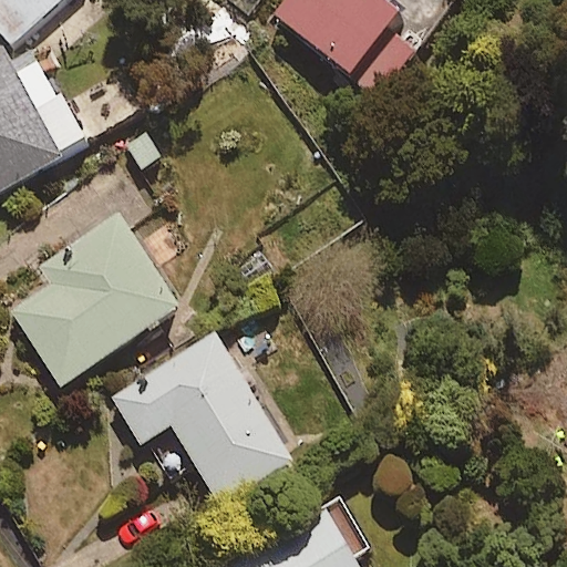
[(59,0),(0,0),(0,30),(11,43),(59,0)]
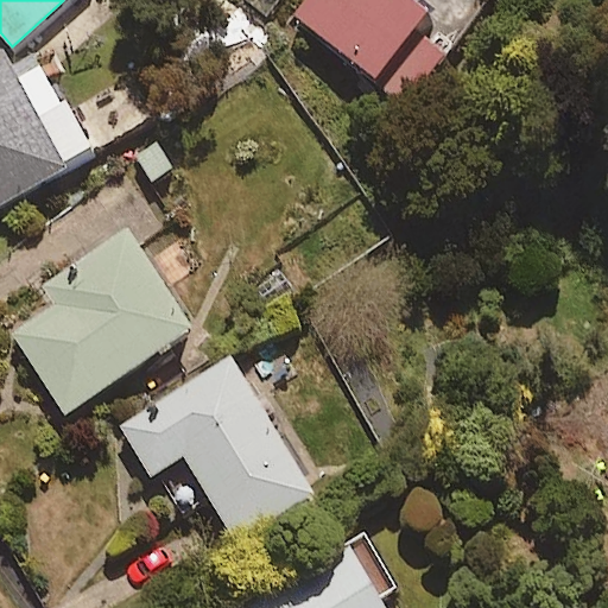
[(304,0),(293,14),(407,102),(447,52),(415,27),(428,11),(415,0),(304,0)]
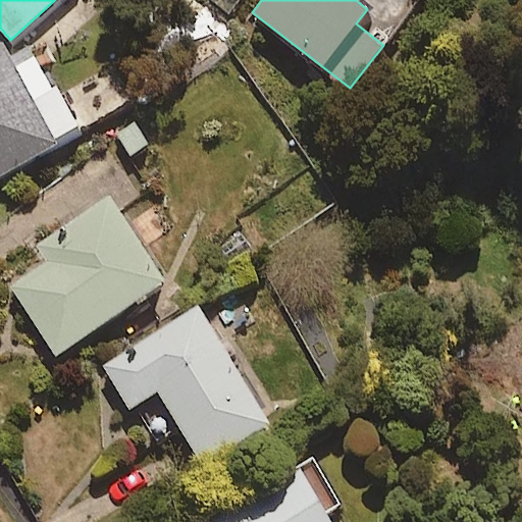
[(0,175),(79,128),(34,55),(15,67),(0,43),(0,42),(0,175)]
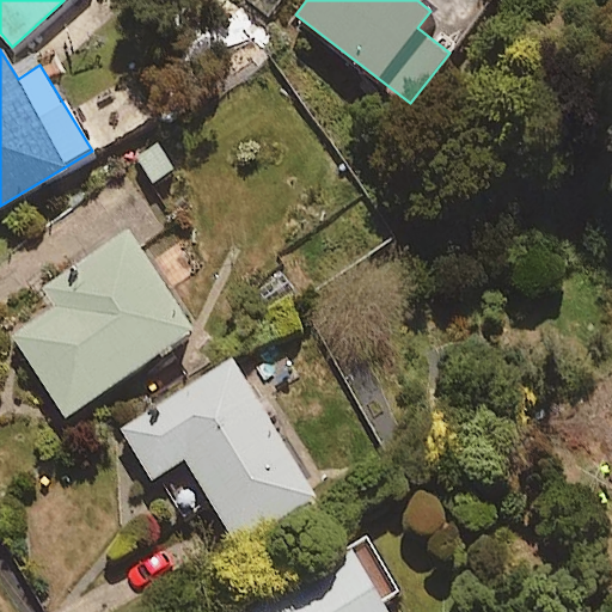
[(75,265),(89,286),(13,336),(65,415),(194,330),(129,231),(75,265)]
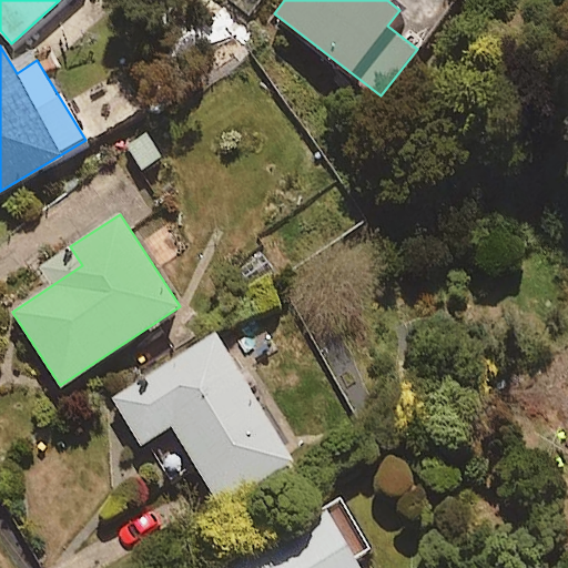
[(293,459),(216,333),(112,396),(141,443),(172,423),(221,504),(293,459)]
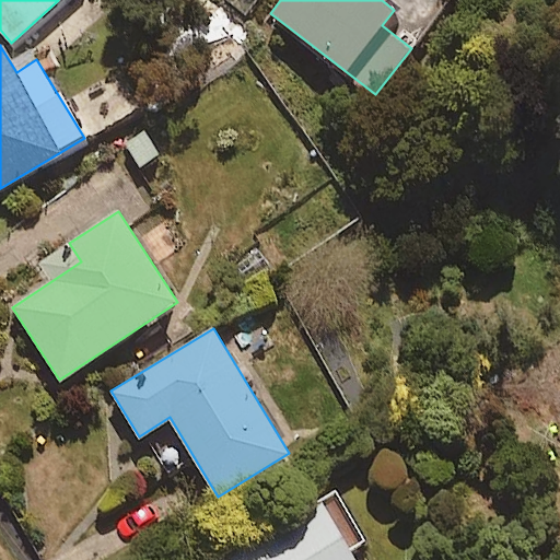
[(209,559),(358,559),(350,546),(363,539),(335,489),(209,559)]
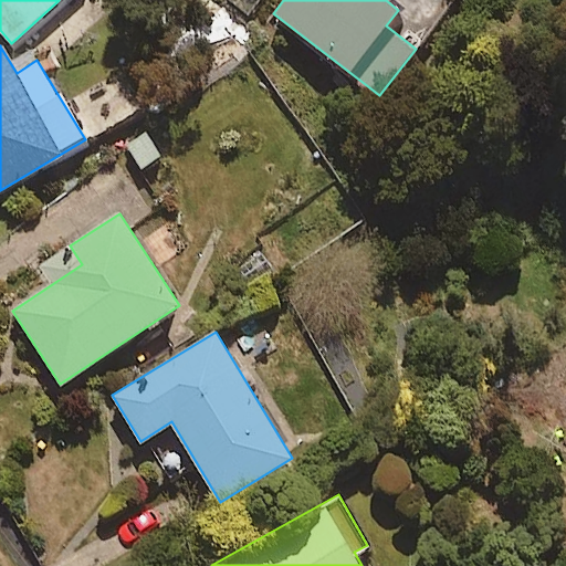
All buildings are outlined.
